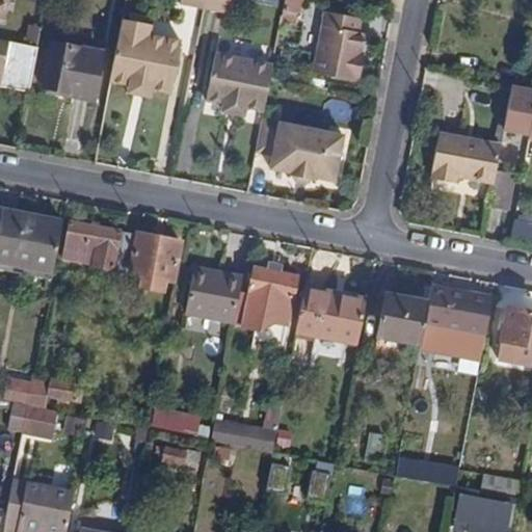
[(229,0),(178,0),(178,2),(227,14),(229,0)]
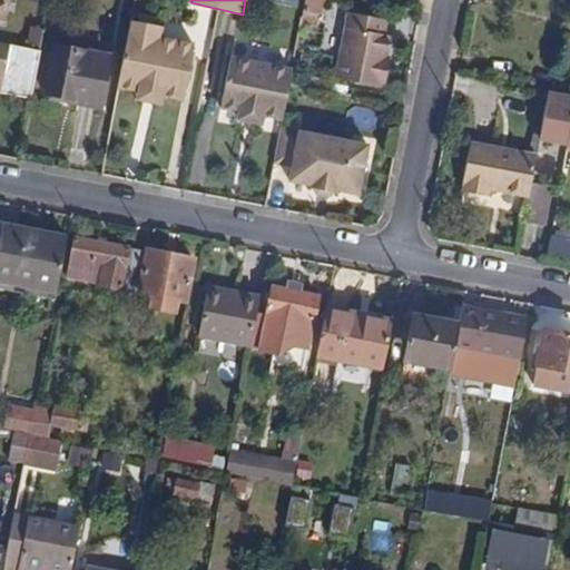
[(306,0),(303,26),(321,29),(325,0),(306,0)]
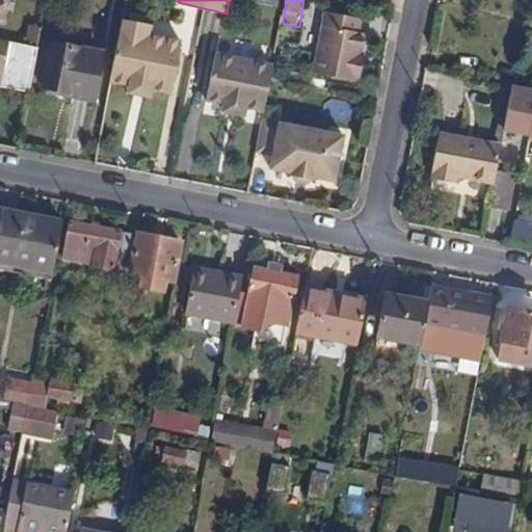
[(365,56),(362,55),(366,35),(358,33),(362,19),(326,11),(317,55),(340,59),(337,75),(314,71),(314,73),(354,81),(355,79),(360,80),(365,56)]
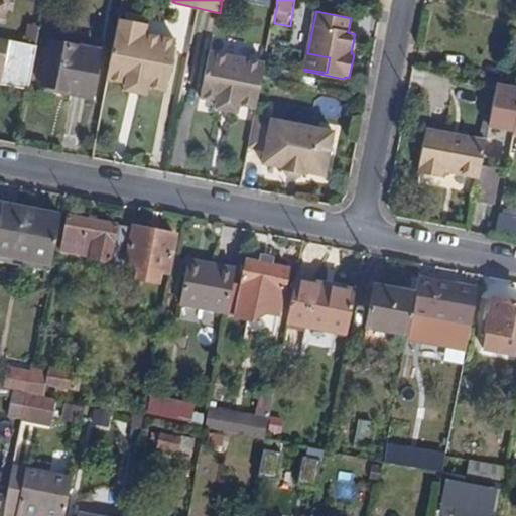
[(146,25),(118,20),(107,80),(124,83),(149,88),(166,91),(175,39),(144,34),(146,25)]
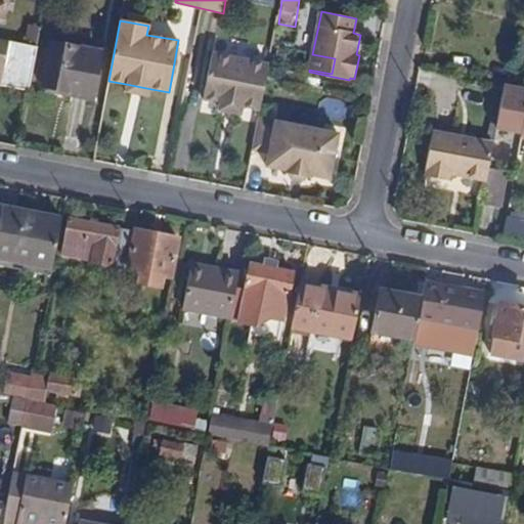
[(20,44),(37,47),(41,27),(28,26),(25,38),(23,37),(20,44)]
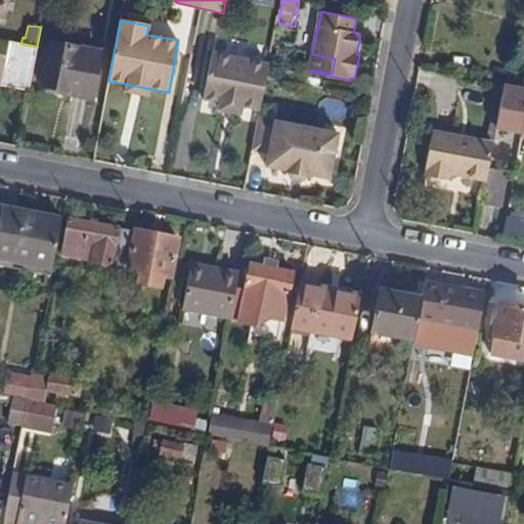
[(0,64),(6,66),(10,42),(0,40),(0,64)]
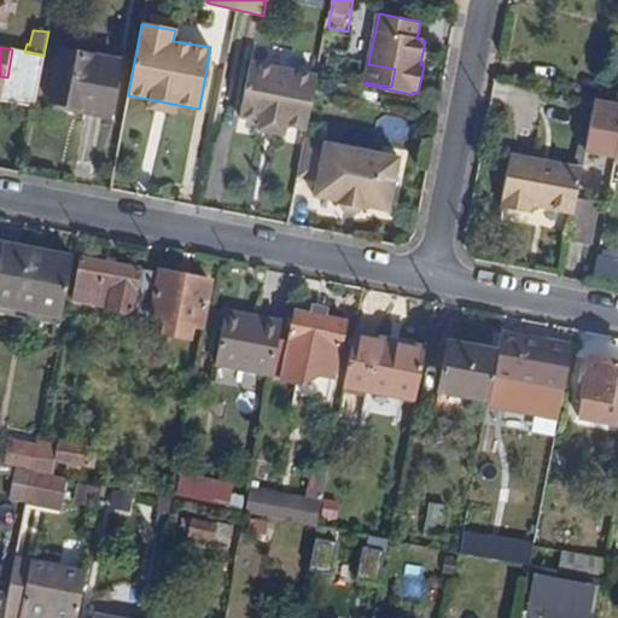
[(82,111),(109,116),(118,62),(58,51),(50,99),(83,104),(82,111)]
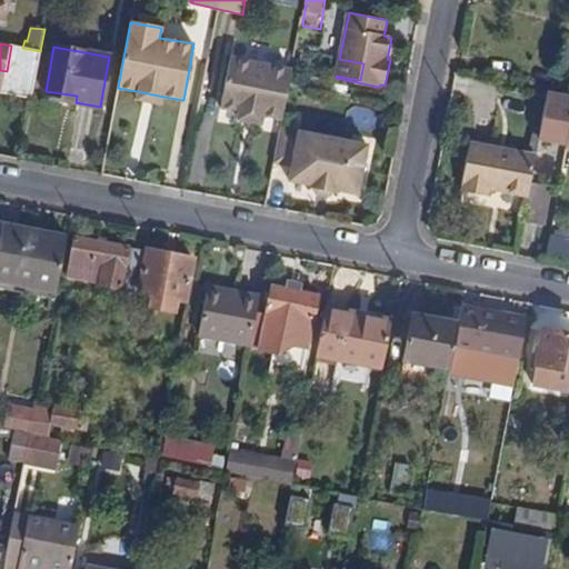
[(295,70),(236,59),(226,108),(245,112),(245,117),(265,120),(266,116),(285,120),(295,70)]
